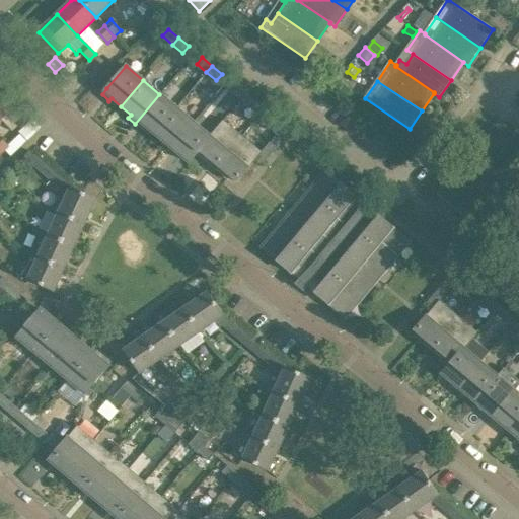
[(230,92),(240,100),(245,93),(235,85),(230,92)]
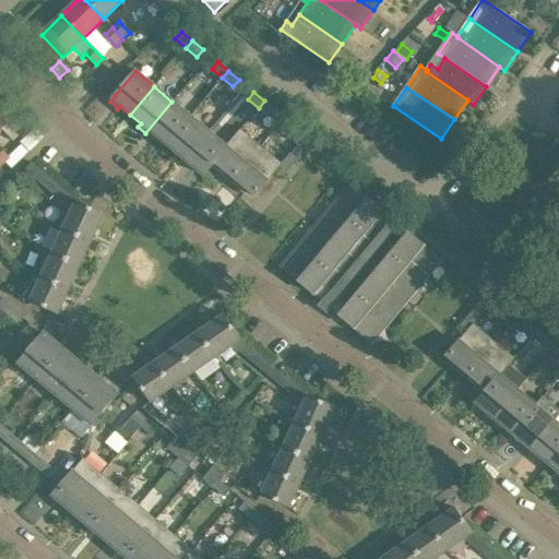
[(264,100),(259,108),(270,117),(275,110),(264,100)]
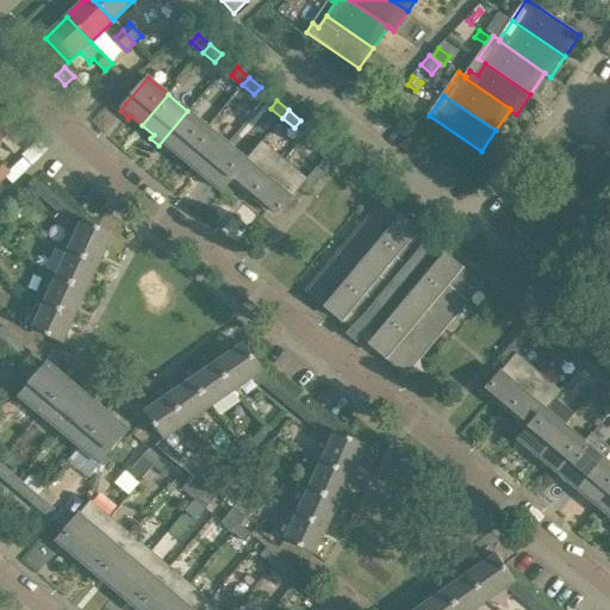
[(187,111),(159,145),(168,153),(170,149),(182,159),(207,128),(187,111)]
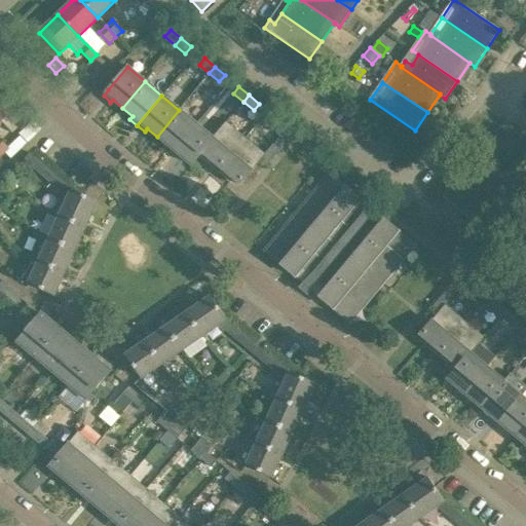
[(179,110),(157,137),(166,144),(163,147),(172,154),(195,124),(179,110)]
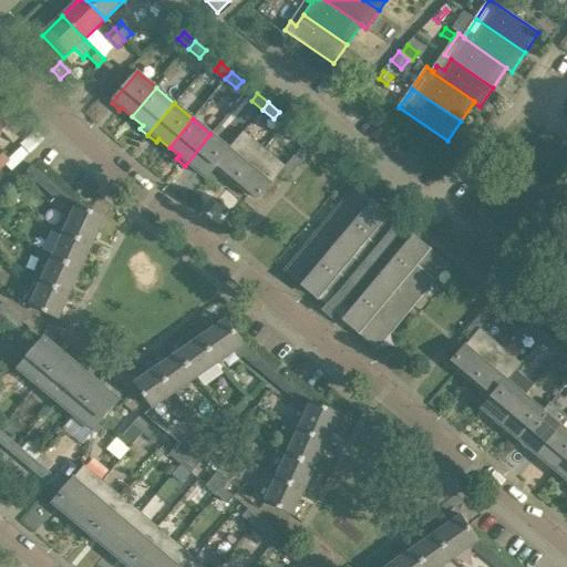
[(0,122),(0,164),(3,167),(6,165),(10,161),(9,160),(0,150),(0,130),(4,126),(0,122)]
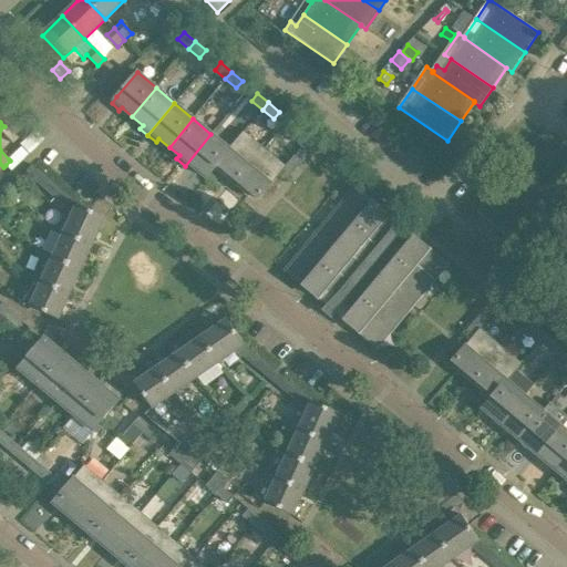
[(17,140),(4,126),(0,130),(0,131),(11,144),(17,140)]
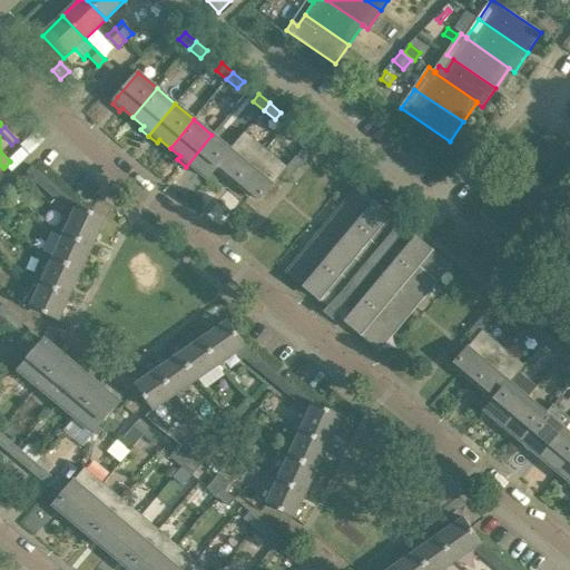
[(300,128),(294,135),(305,145),(311,137),(300,128)]
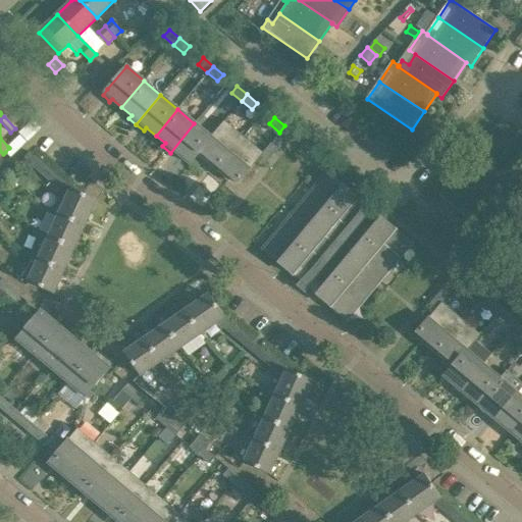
[(211,138),(196,156),(197,156),(208,166),(211,162),(217,167),(243,137),(223,120),(210,137),(211,138)]
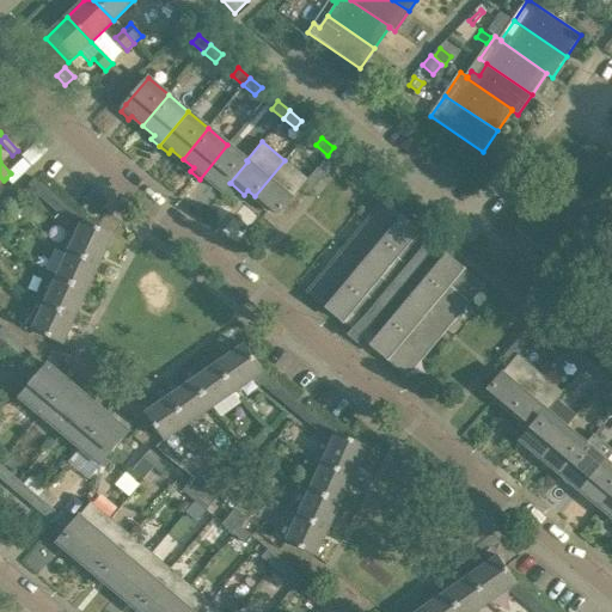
[(227,145),(200,179),(208,187),(210,182),(222,193),(231,183),(230,183),(248,161),(246,160),(227,145)]
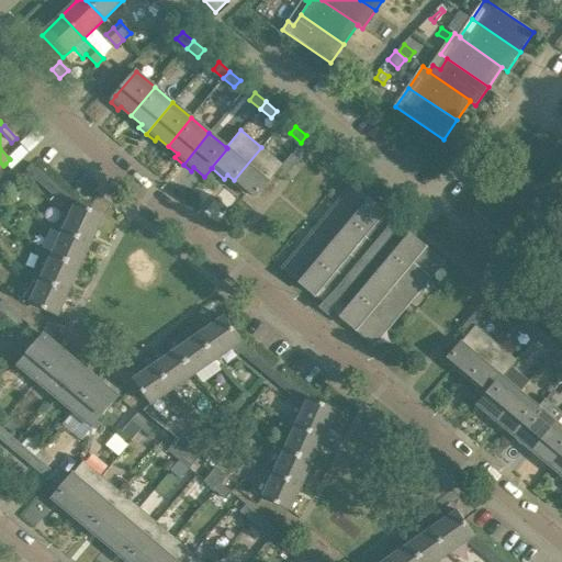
[(314,142),(306,135),(301,143),(299,145),(306,150),(314,142)]
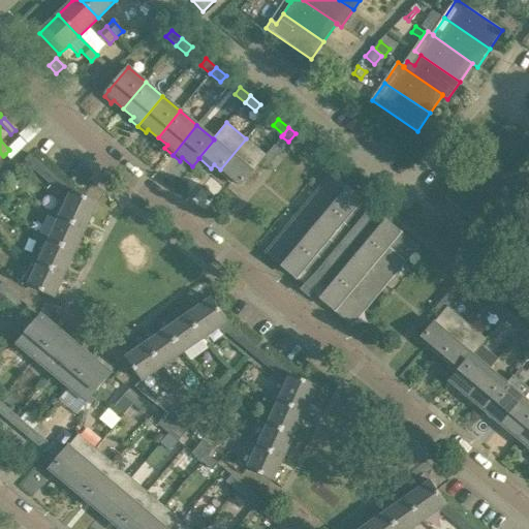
[(288,142),(281,136),(274,146),(281,151),(288,142)]
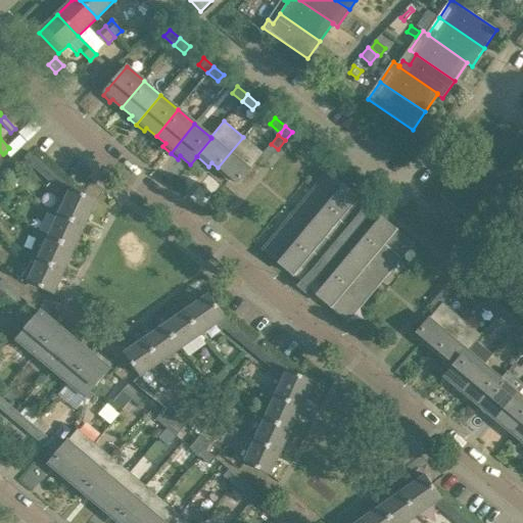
[(9,148),(5,152),(11,158),(24,146),(27,144),(19,136),(8,147),(9,148)]
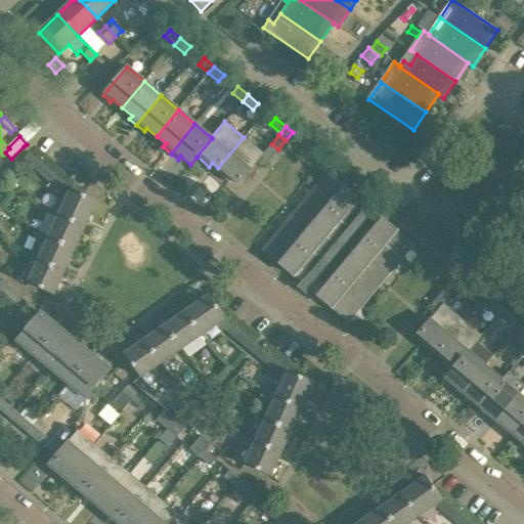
[(218,168),(215,171),(228,182),(231,179),(238,184),(257,162),(264,154),(263,154),(244,137),(218,168)]
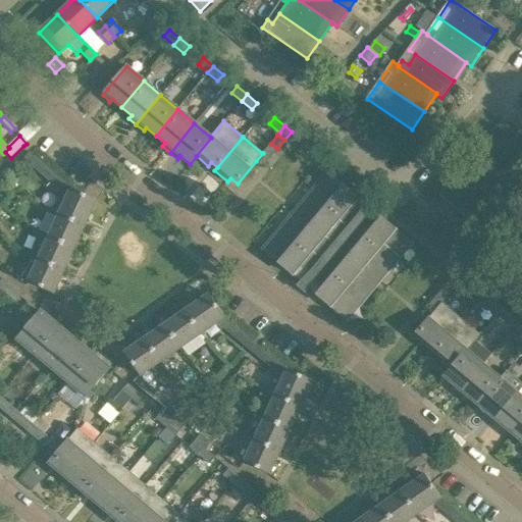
[(277,149),(270,144),(263,152),(270,158),(277,149)]
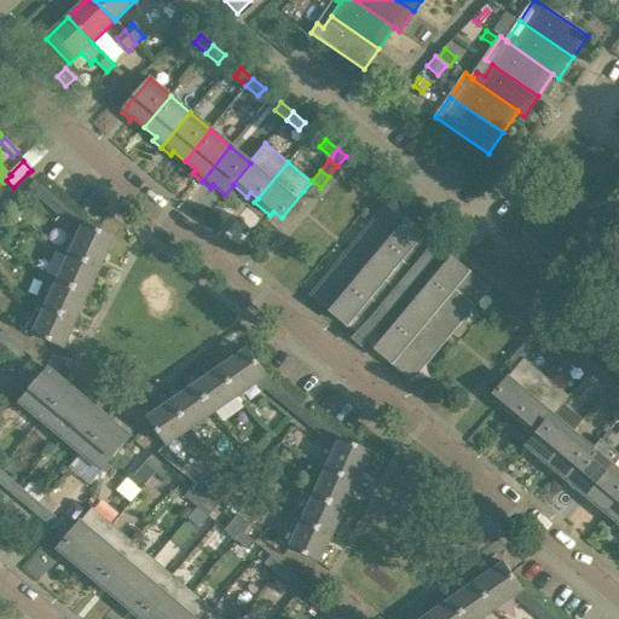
[(51,195),(36,181),(35,180),(28,189),(44,203),(51,195)]
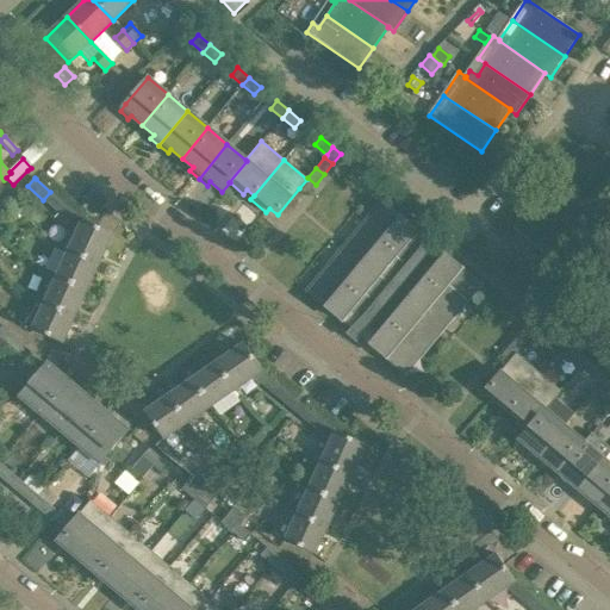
[(316,185),(307,178),(306,179),(307,179),(299,188),(307,194),(316,185)]
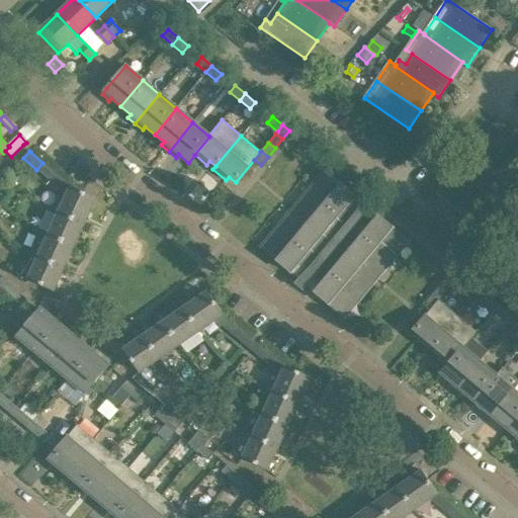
[(57,175),(42,163),(36,170),(51,182),(57,175)]
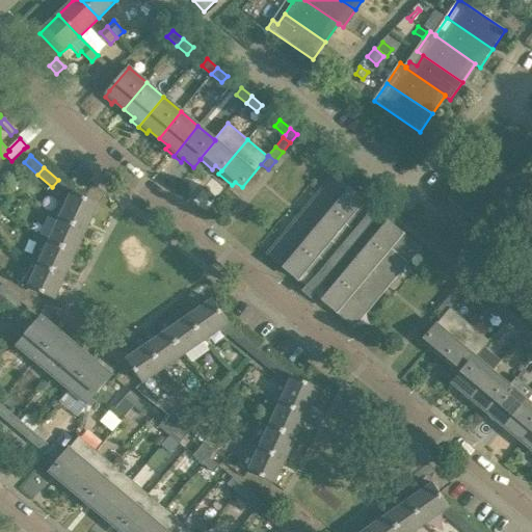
[(267,255),(353,326),(419,247),(379,214),(382,212),(374,205),(372,208),(333,176),(267,255)]
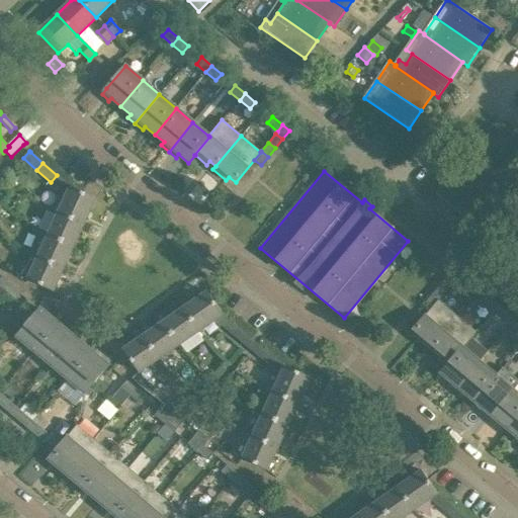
[(57,175),(51,182),(66,195),(69,188),(70,187),(57,175)]
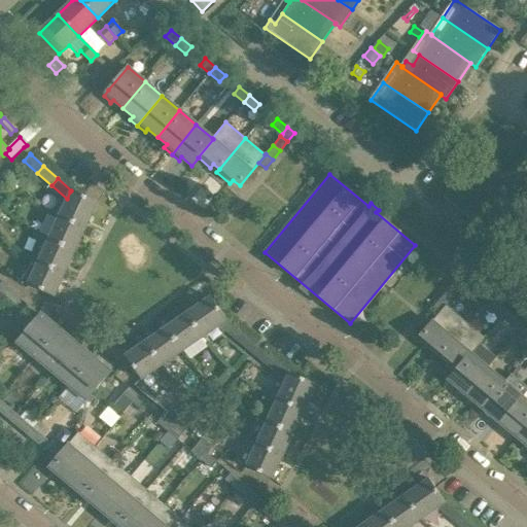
[(67,199),(61,213),(86,225),(97,202),(71,189),(70,191),(67,199)]
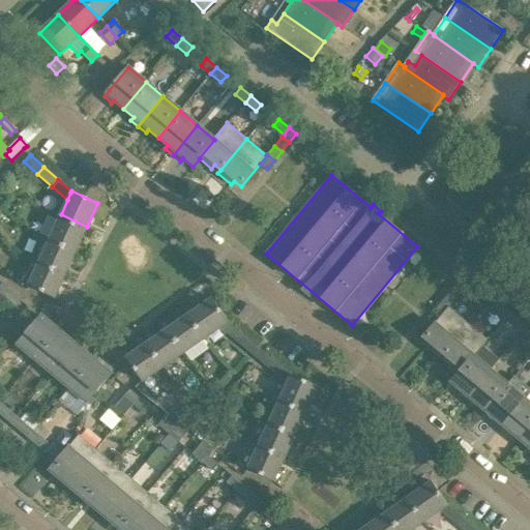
[(61,214),(50,238),(76,251),(87,227),(61,214)]
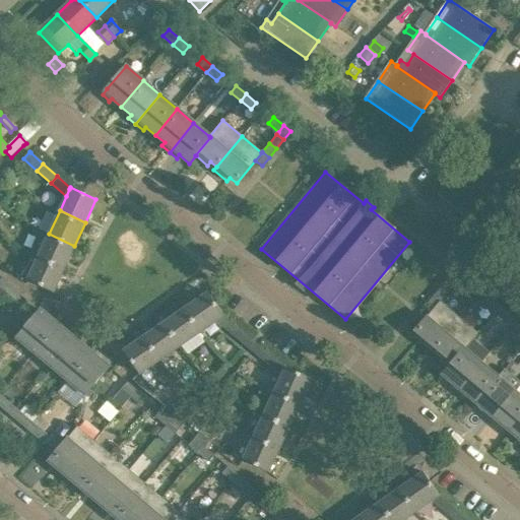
[(49,234),(38,257),(64,269),(74,246),(49,234)]
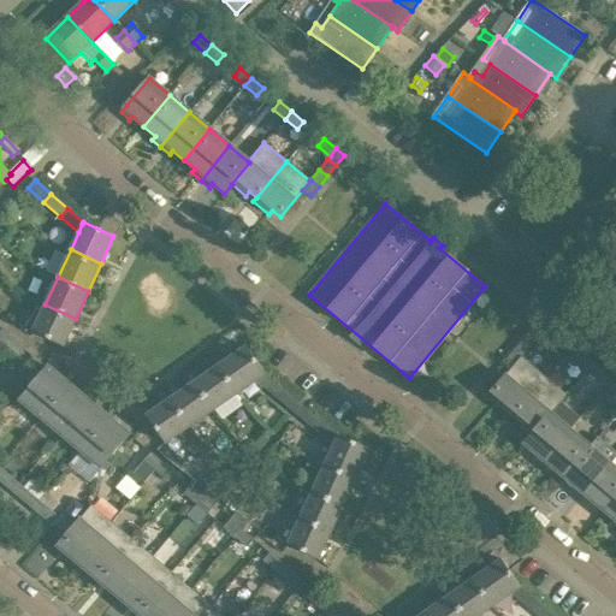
[(45,304),(33,332),(63,347),(76,319),(45,304)]
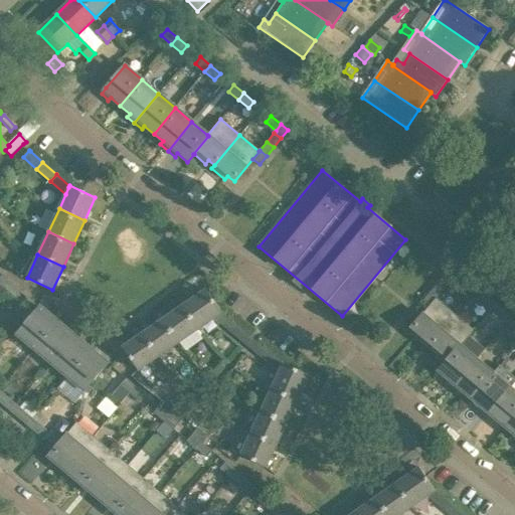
[(459,273),(452,267),(446,273),(453,279),(454,280),(459,273)]
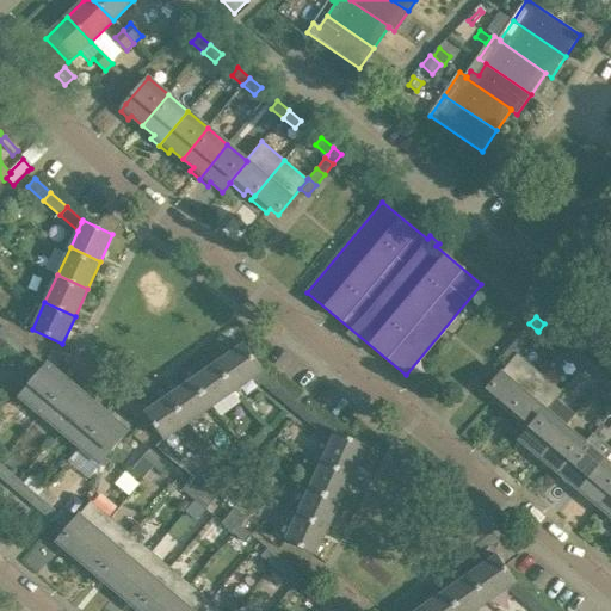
[(537,331),(529,323),(519,334),(528,341),(537,331)]
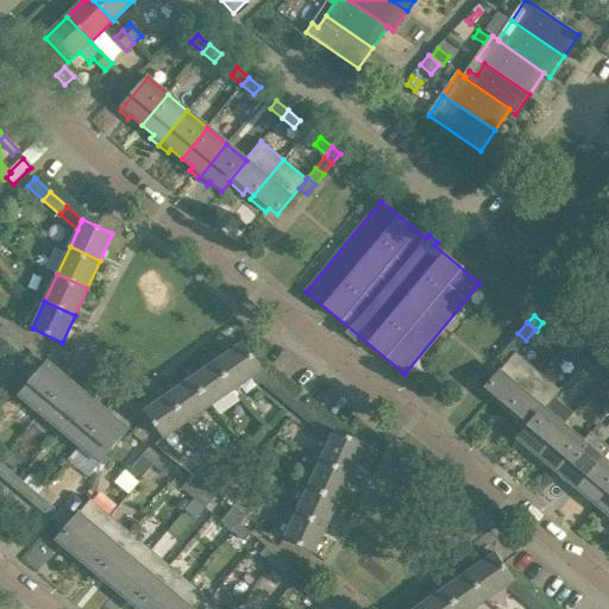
[(542,322),(537,331),(547,339),(553,332),(542,322)]
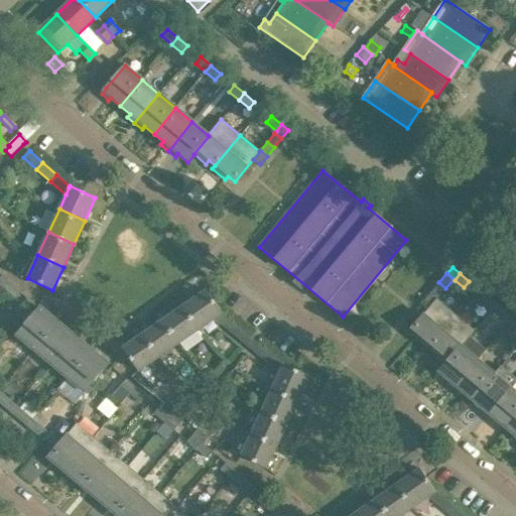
[(0,285),(6,291),(11,284),(2,276),(0,277),(0,285)]
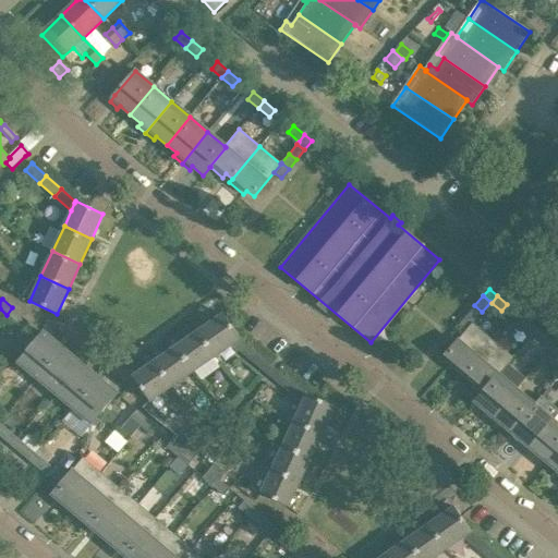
[(482,312),(474,305),(466,316),(473,322),(482,312)]
